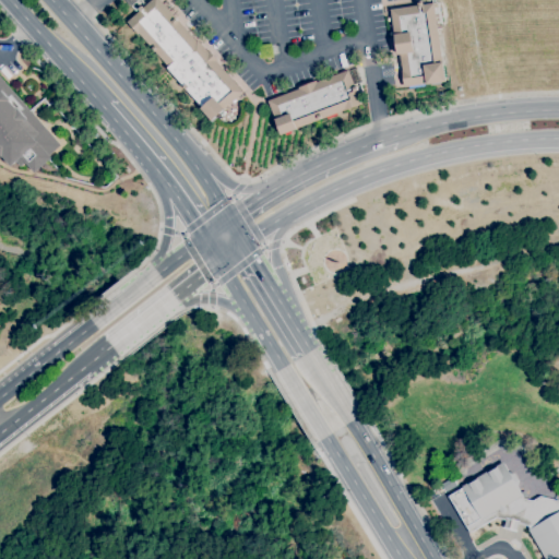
[(212,122),(199,108),(202,106),(200,104),(199,106),(195,102),(197,100),(194,97),(192,99),(189,95),(191,93),(187,88),(186,90),(183,86),(183,85),(167,68),(168,67),(139,34),(137,32),(134,33),(128,25),(130,24),(128,22),(138,13),(131,6),(137,0),(142,0),(146,4),(152,0),(161,0),(197,40),(198,39),(209,51),(210,50),(218,60),(216,61),(244,92),(224,109),(225,110),(212,122)]
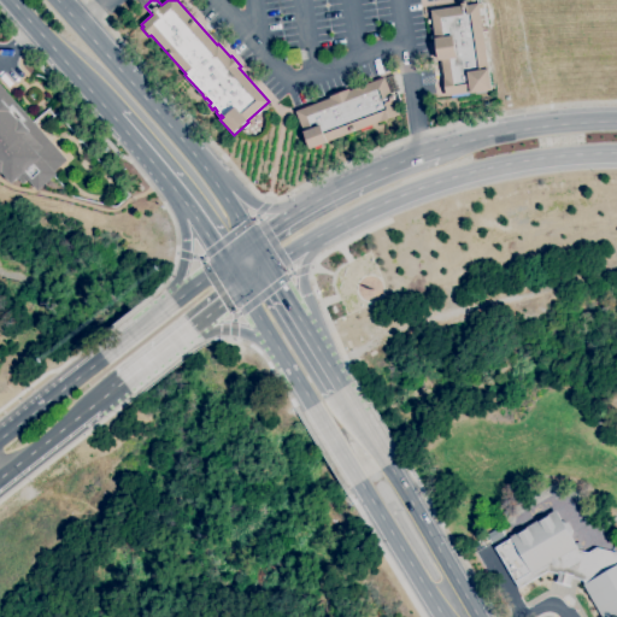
[(452,98),(451,95),(446,97),(444,77),(441,60),(438,62),(438,57),(436,57),(434,41),(435,41),(430,10),(462,5),(460,3),(466,1),(466,5),(479,3),(488,69),(489,69),(492,90),(470,93),(468,93),(469,95),(452,98)]
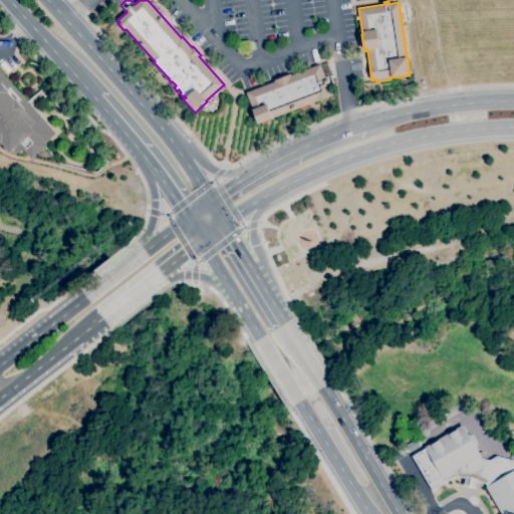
[(259,123),(257,118),(255,119),(251,110),(253,110),(246,92),(274,81),(274,80),(291,74),(291,75),(320,64),(325,77),(330,75),(333,84),(328,86),(332,95),(316,101),(272,117),(273,118),(268,120),(263,122),(259,123)]
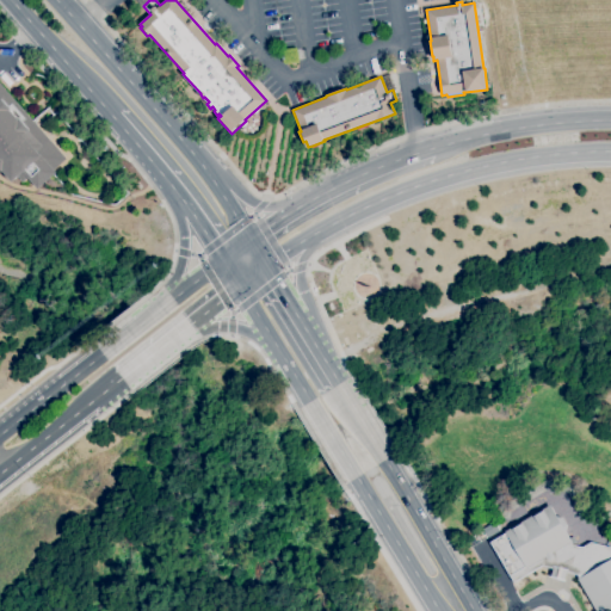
[(0,84),(66,158),(54,168),(56,172),(37,189),(28,178),(20,183),(17,178),(12,181),(7,176),(6,177),(0,171),(0,84)]
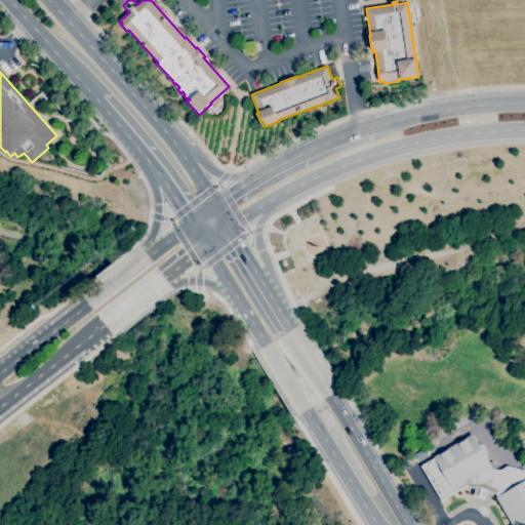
[(466,486),(441,500),(420,466),(435,457),(434,456),(472,434),(491,465),(489,466),(491,468),(499,470),(507,466),(524,471),(524,524),(512,524),(496,497),(497,496),(495,493),(486,491),(485,498),(473,495),(475,488),(466,486)]
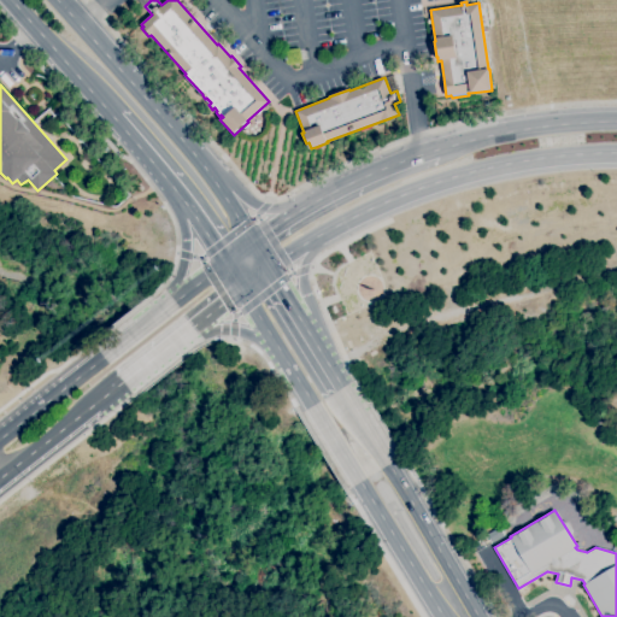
All buildings are outlined.
